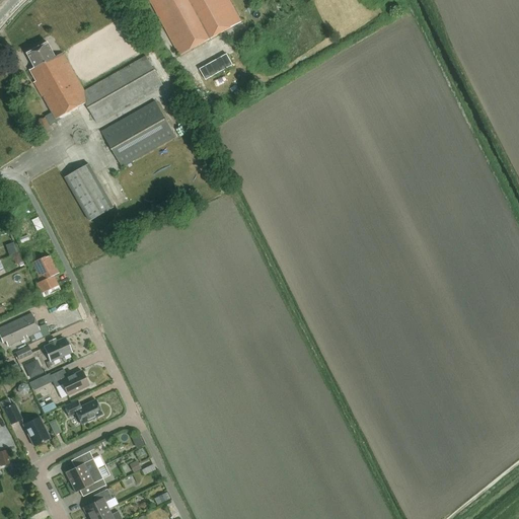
[(179,49),(182,55),(241,22),(237,16),(228,0),(149,0),(173,43),(179,49)]
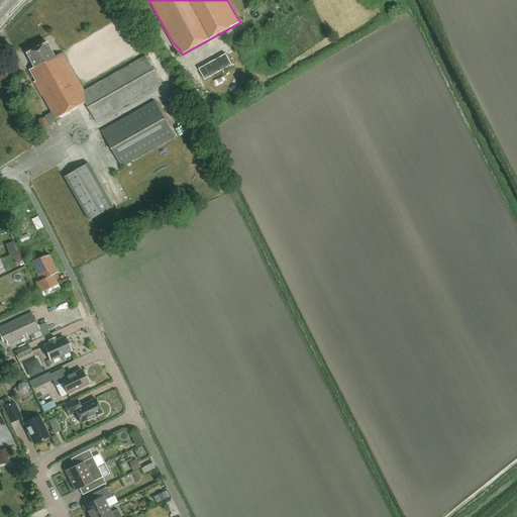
[(34,83),(50,113),(45,117),(36,122),(43,135),(53,130),(50,125),(61,120),(60,118),(85,103),(96,123),(162,86),(145,57),(84,92),(63,54),(55,58),(47,44),(27,55),(35,69),(30,71),(36,82),(34,83)]
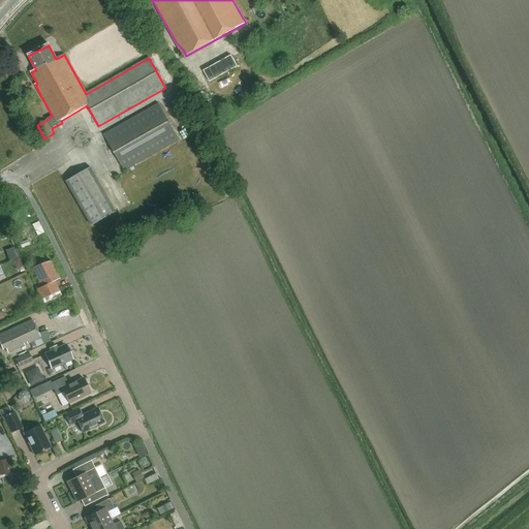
[(231,55),(204,70),(210,82),(238,66),(231,55)]
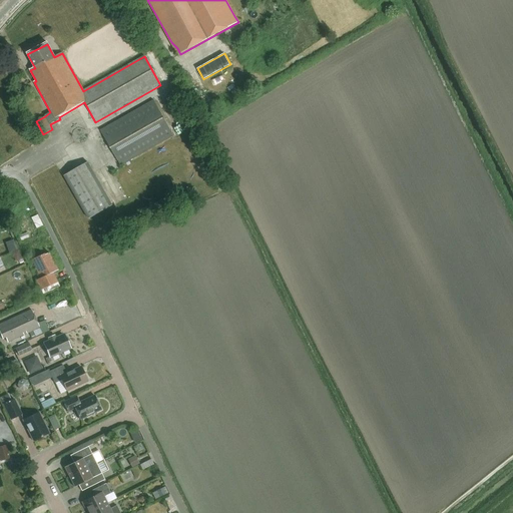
[(30,99),(35,95),(32,90),(27,94),(30,99)]
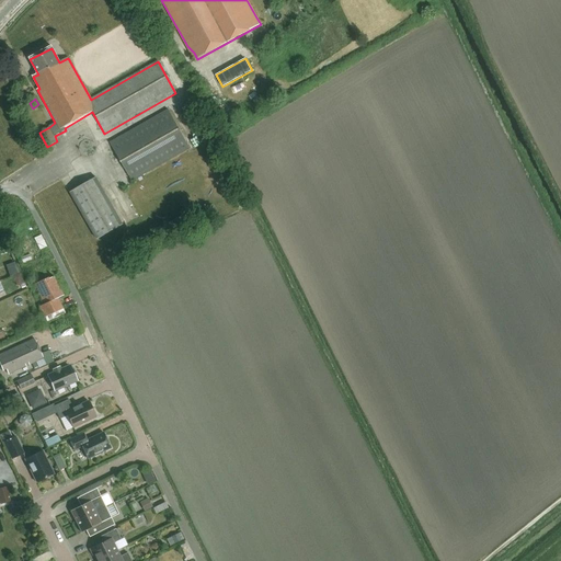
[(132,182),(191,149),(168,110),(110,142),(132,182)]
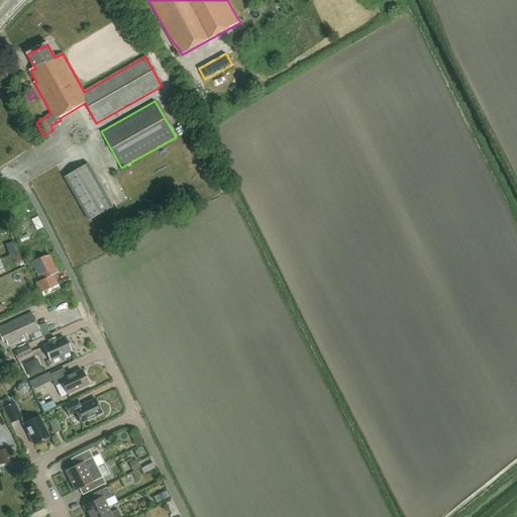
[(89,222),(112,209),(88,165),(64,179),(89,222)]
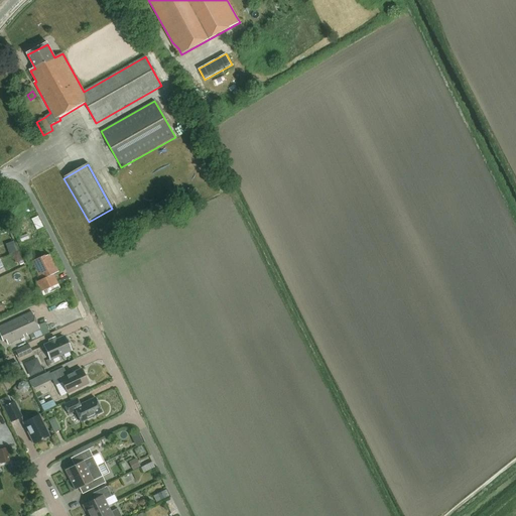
[(37,217),(31,220),(36,230),(42,227),(37,217)]
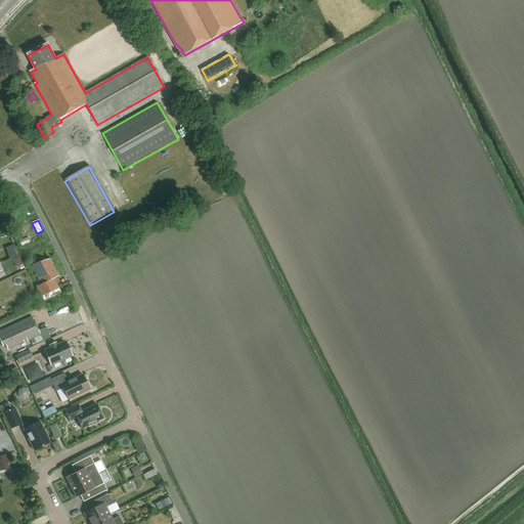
[(53,279),(58,277),(49,260),(45,262),(44,260),(32,266),(37,276),(41,286),(37,288),(41,298),(57,290),(53,279)]
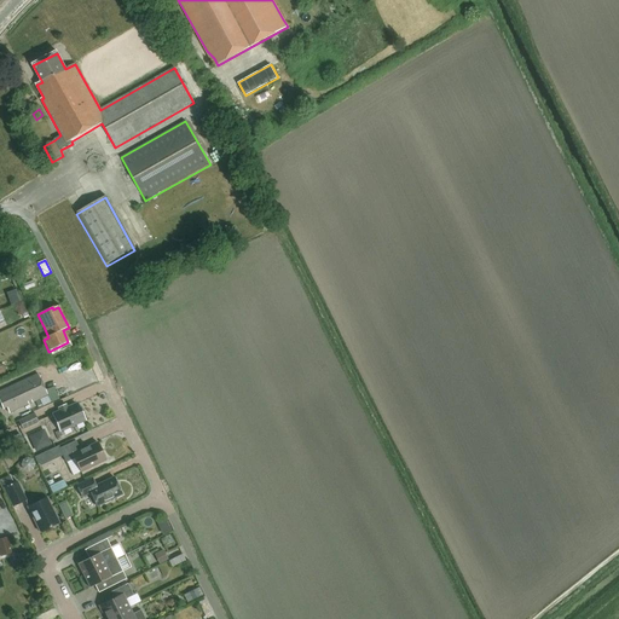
[(45,392),(38,375),(0,392),(0,405),(3,411),(6,409),(9,415),(39,400),(42,408),(59,400),(53,387),(45,392)]
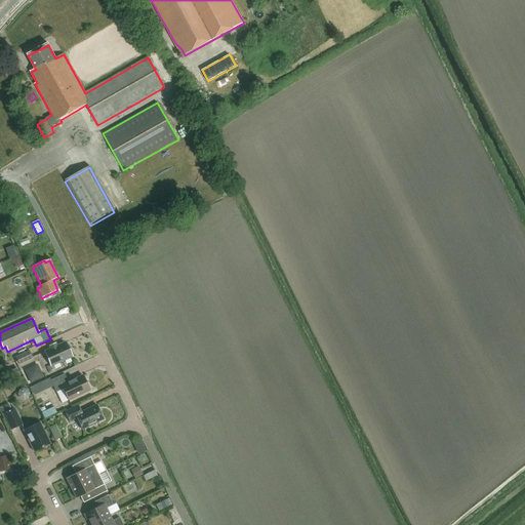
[(45,352),(51,365),(71,357),(65,344),(45,352)]
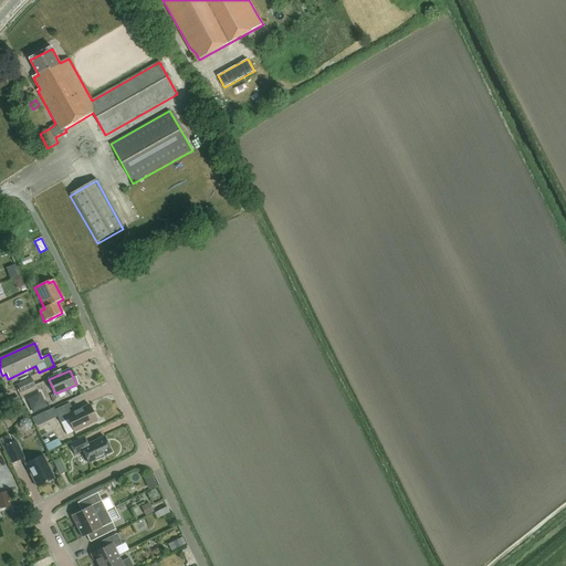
[(28,396),(25,392),(35,388),(31,379),(17,386),(22,398),(28,396)]
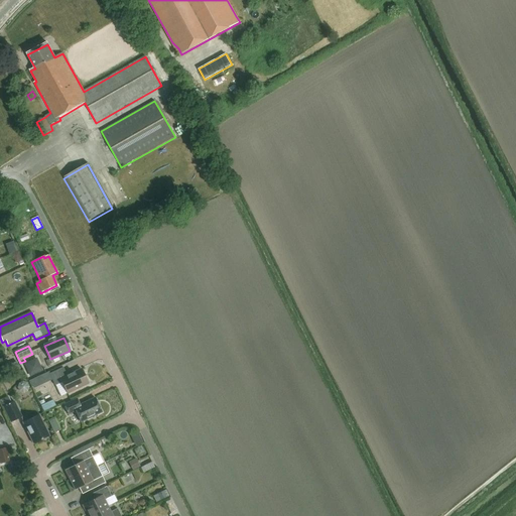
[(36,360),(25,365),(30,375),(40,371),(36,360)]
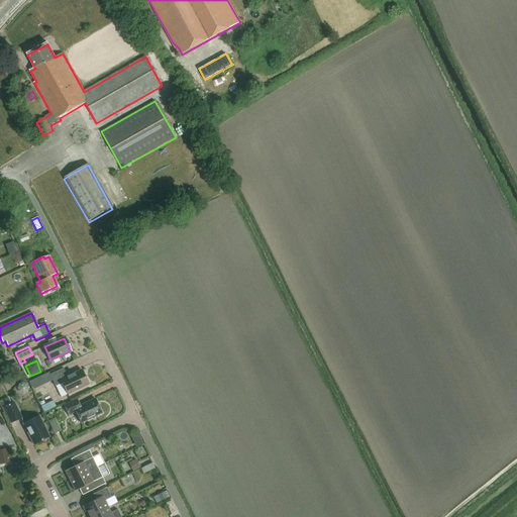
[(16,363),(7,367),(11,374),(20,370),(16,363)]
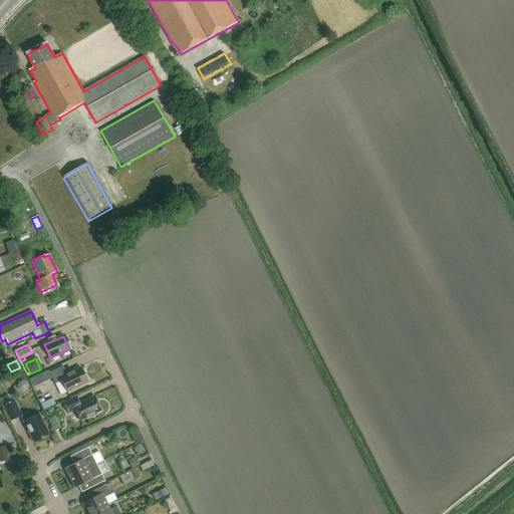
[(61,381),(66,393),(87,382),(80,367),(66,374),(62,366),(49,372),(54,384),(61,381)]
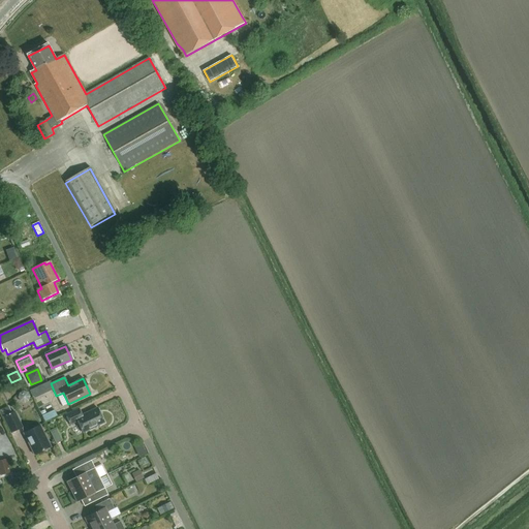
[(12,412),(8,405),(1,409),(12,433),(23,428),(14,411),(12,412)]
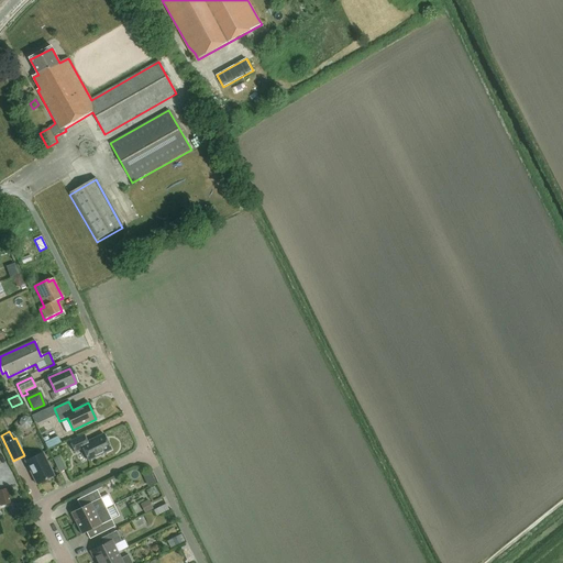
[(84,435),(69,442),(74,452),(81,449),(88,461),(111,450),(103,434),(87,442),(84,435)]
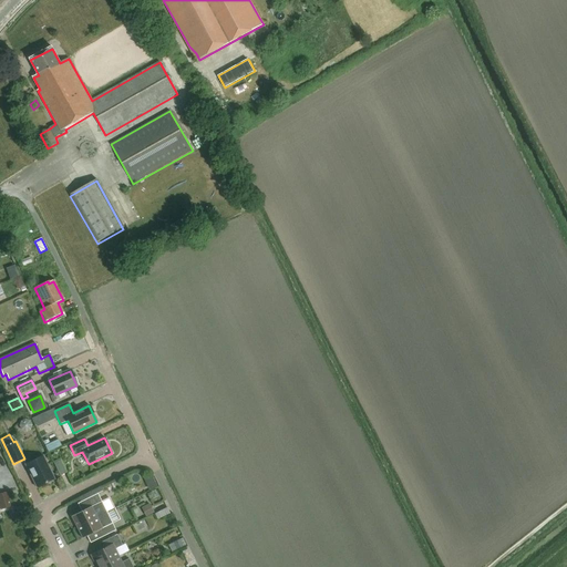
[(58,440),(45,446),(49,453),(61,446),(58,440)]
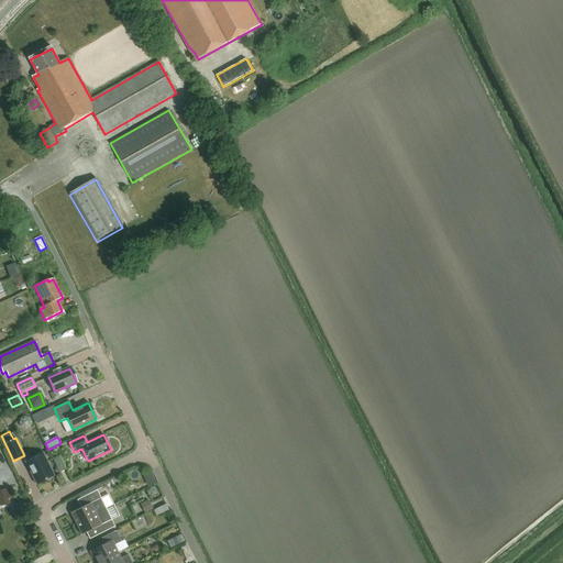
[(36,485),(54,476),(42,453),(24,462),(36,485)]
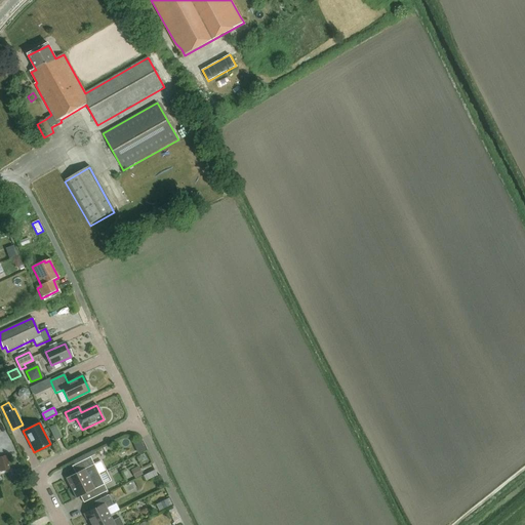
[(75,474),(66,479),(71,489),(89,480),(86,474),(95,469),(90,458),(95,456),(92,451),(73,461),(75,466),(78,473),(75,474)]
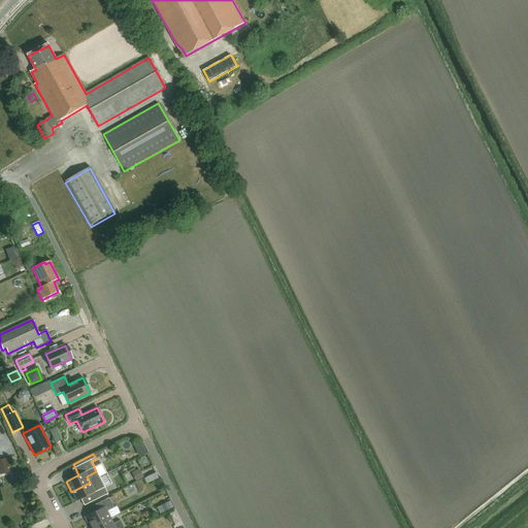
[(6,458),(0,459),(0,474),(10,472),(6,458)]
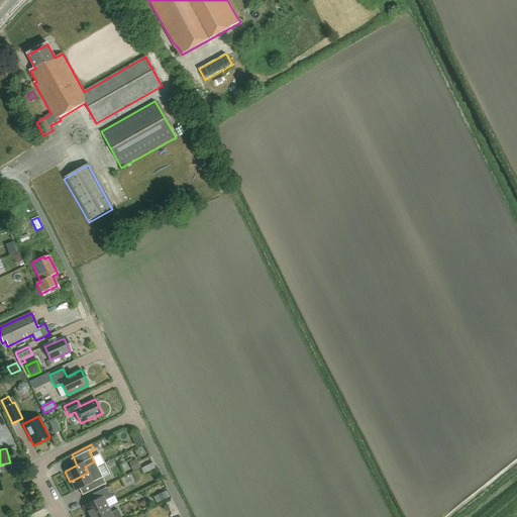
[(136,459),(129,462),(133,471),(140,468),(136,459)]
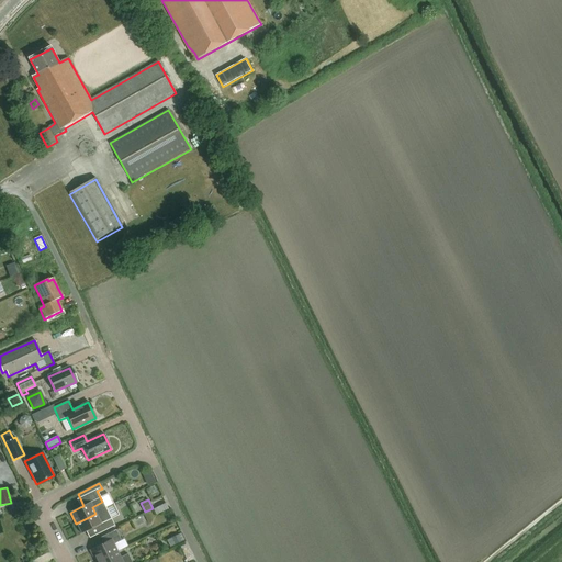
[(102,502),(92,507),(96,514),(105,508),(102,502)]
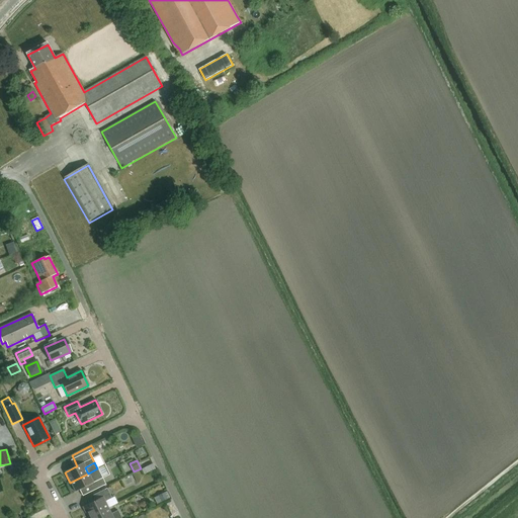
[(97,468),(88,473),(91,479),(100,475),(97,468)]
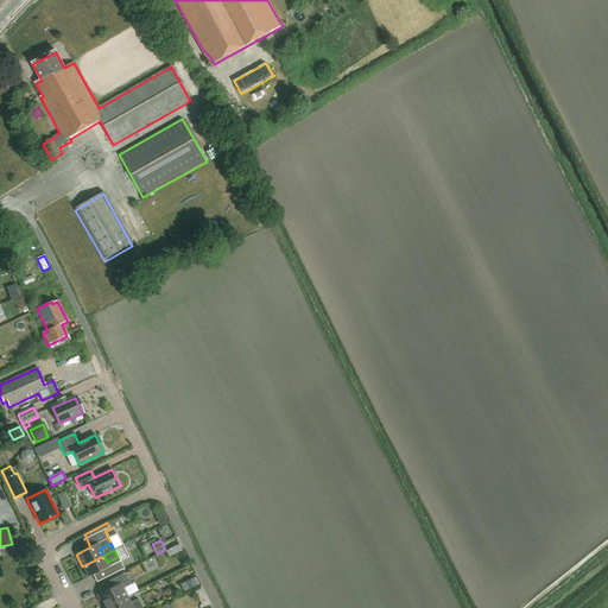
[(103,556),(82,567),(88,578),(99,572),(102,580),(124,569),(118,557),(107,562),(103,556)]
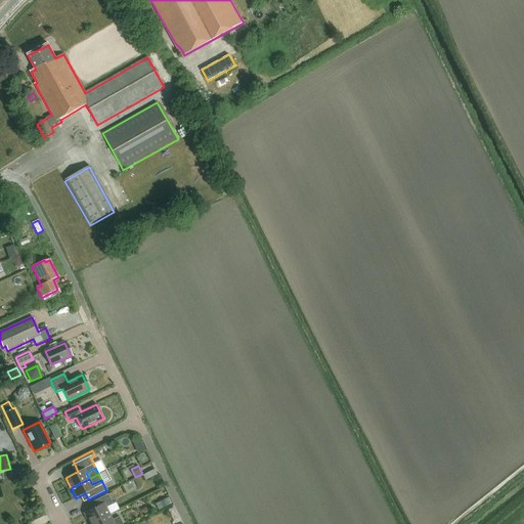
[(107,515),(108,515),(105,508),(113,505),(107,494),(91,503),(87,505),(89,511),(83,514),(86,519),(87,519),(90,523),(107,515)]
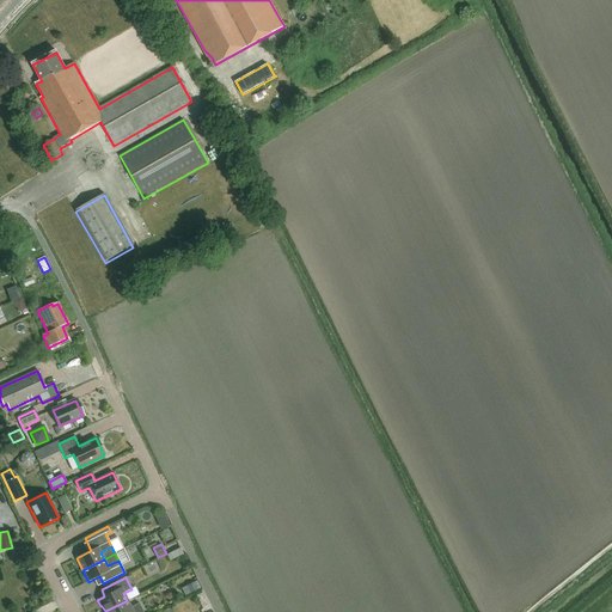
[(197,581),(187,587),(190,594),(201,589),(197,581)]
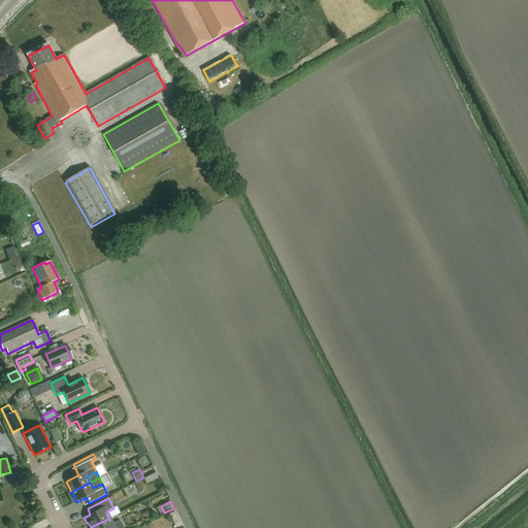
[(109,519),(108,519),(91,527),(123,527),(120,521),(112,524),(109,519)]
